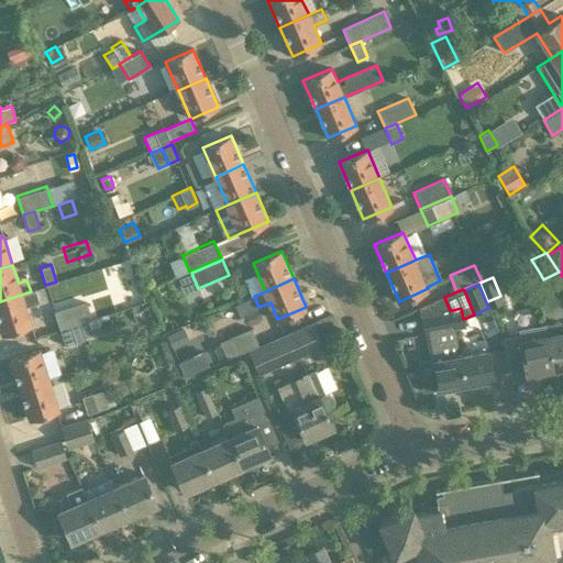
[(34,290),(31,291),(0,301),(0,327),(2,334),(32,324),(25,305),(37,301),(34,290)]
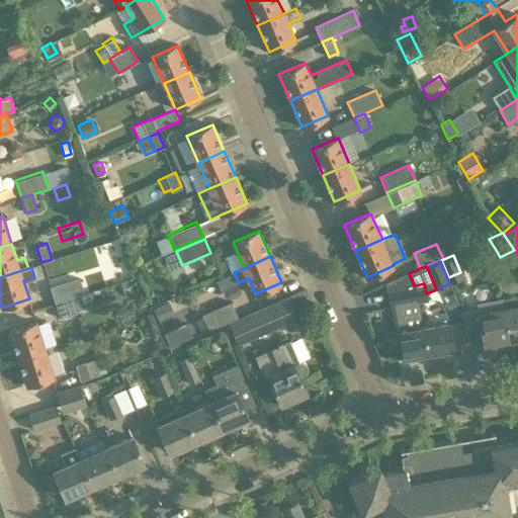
[(385,282),(387,290),(414,285),(409,273),(385,282)]
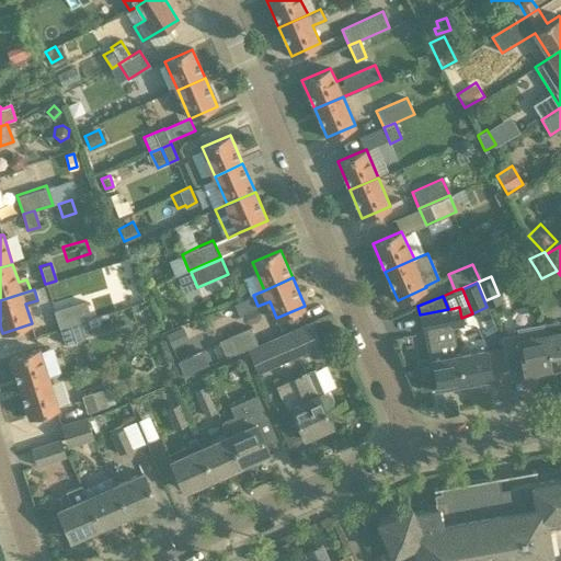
[(54,309),(59,328),(96,317),(91,298),(86,300),(86,299),(54,309)]
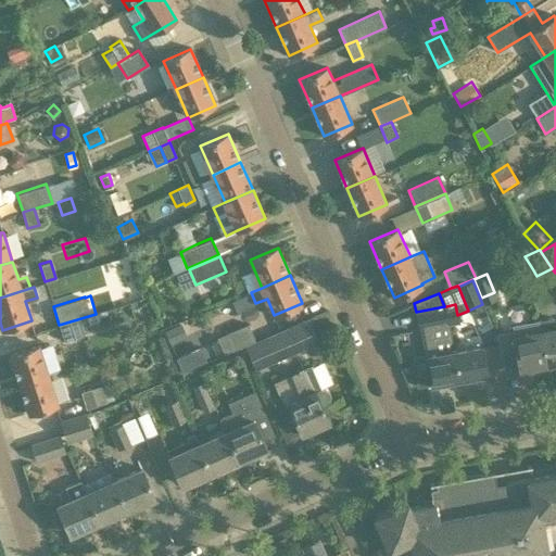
[(450,326),(458,324),(457,315),(455,304),(446,306),(450,326)]
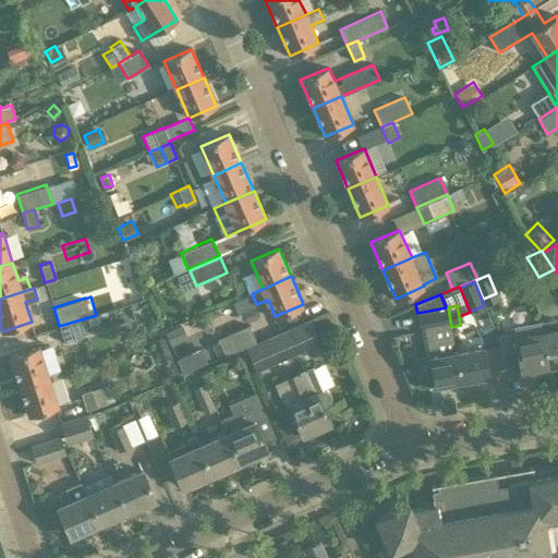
[(461,381),(456,351),(451,327),(448,307),(446,307),(417,313),(433,387),(461,381)]
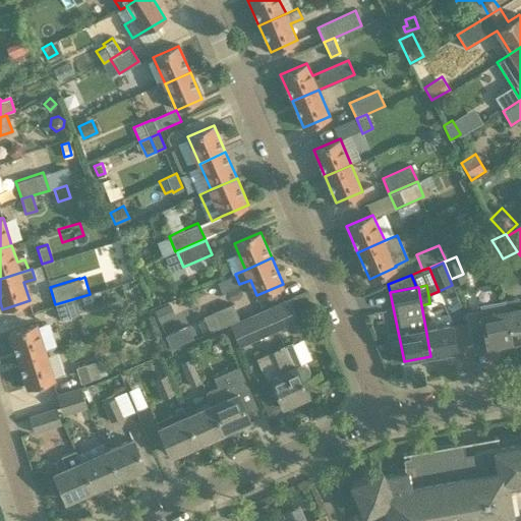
[(100,290),(90,294),(55,304),(60,321),(69,317),(67,310),(102,298),(100,290)]
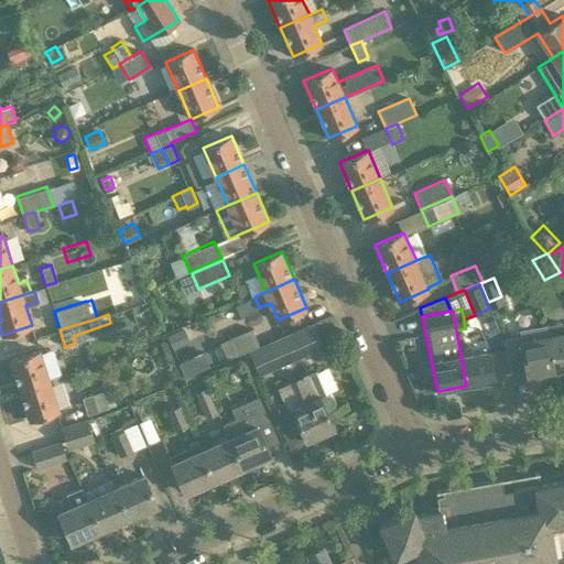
[(259,375),(324,347),(312,323),(249,350),(259,375)]
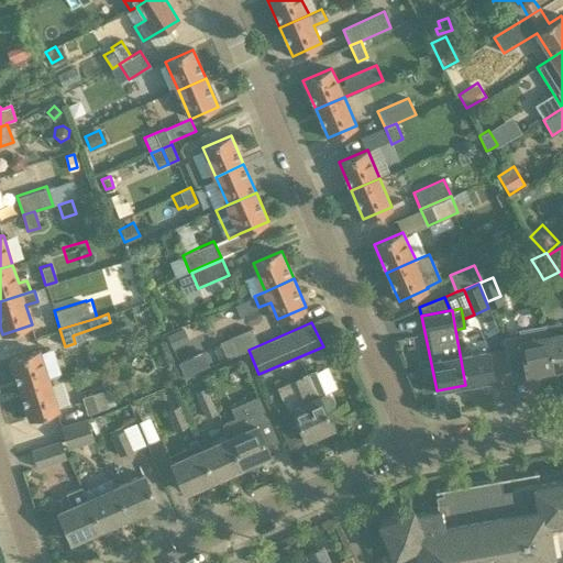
[(536,372),(555,368),(549,335),(547,335),(545,324),(519,330),(520,335),(504,339),(511,382),(537,377),(536,372)]
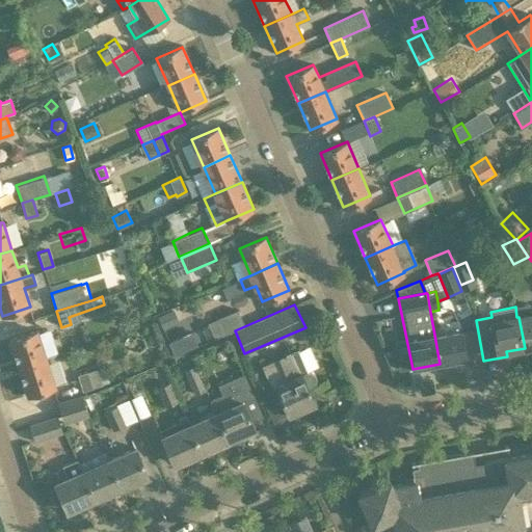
[(157,316),(162,329),(179,322),(173,309),(157,316)]
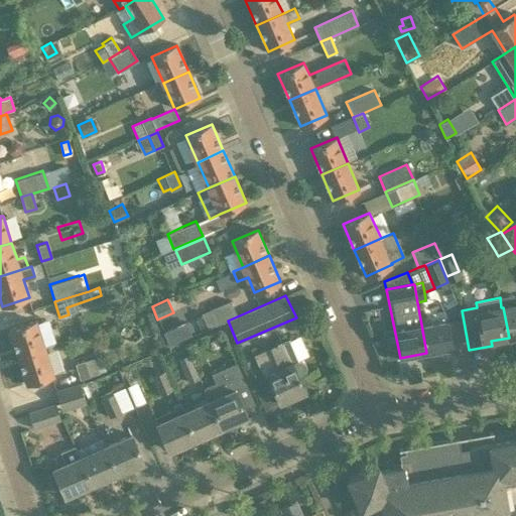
[(201,331),(208,328),(208,329),(237,315),(230,300),(201,312),(202,315),(196,318),(201,331)]
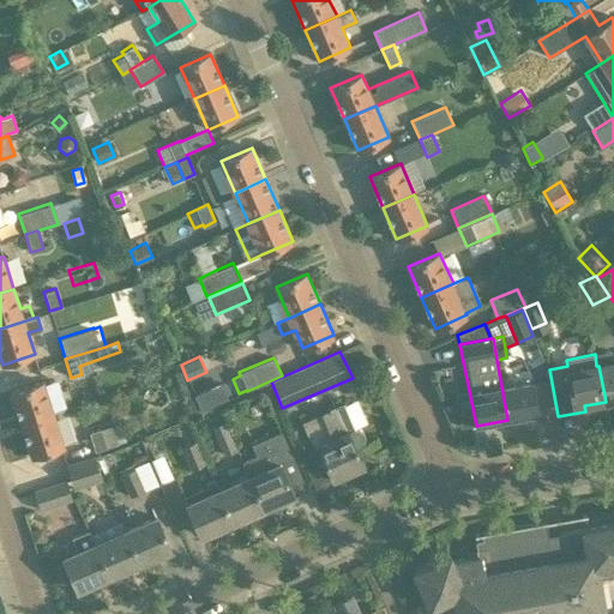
[(613,362),(599,366),(606,402),(613,399),(613,362)]
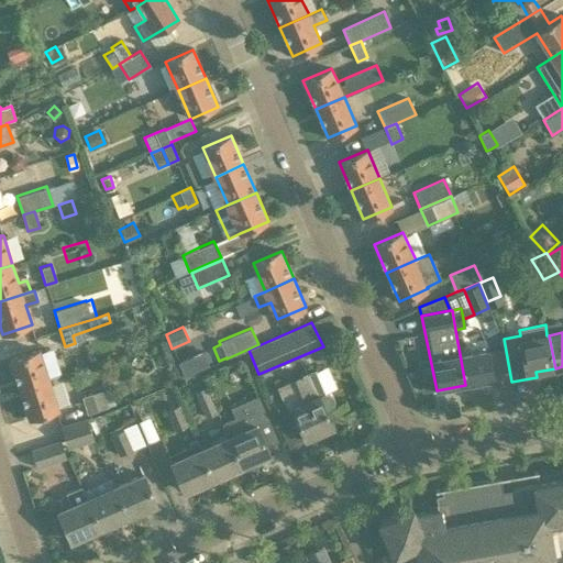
[(460,354),(465,385),(493,379),(486,349),(460,354)]
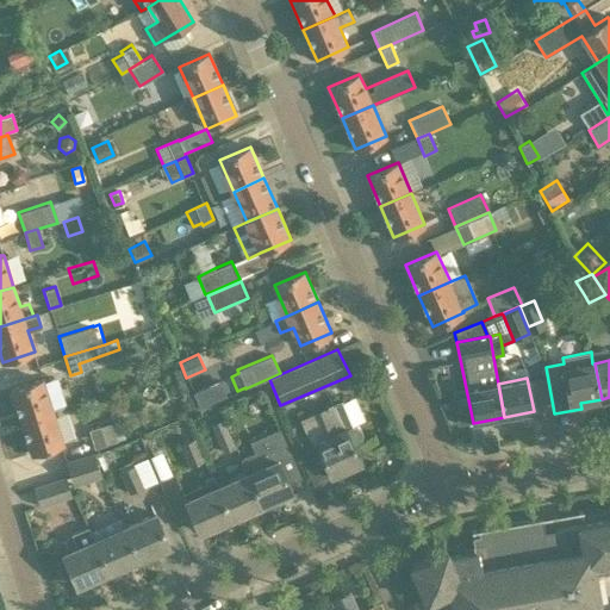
[(20,421),(53,410),(43,379),(11,390),(20,421)]
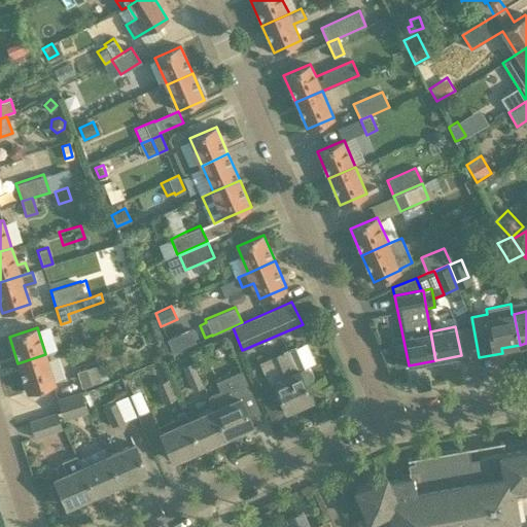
[(166,339),(172,352),(196,342),(195,339),(198,337),(194,327),(190,329),(189,327),(166,339)]
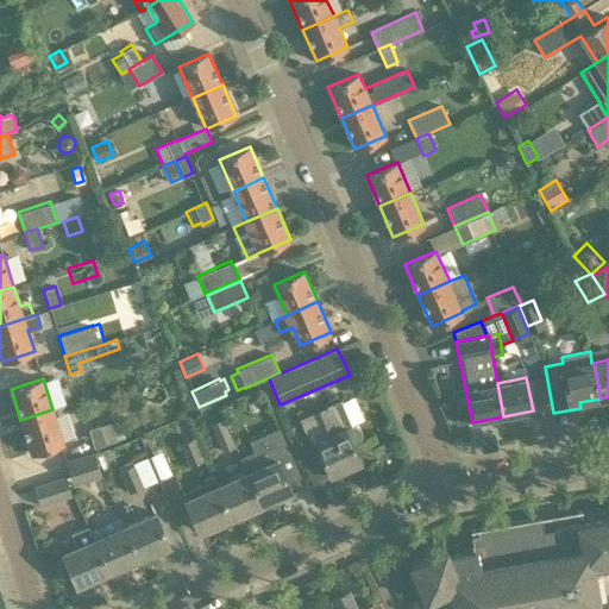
[(332,475),(363,460),(355,444),(359,441),(360,438),(362,432),(359,427),(356,425),(351,424),(341,401),(302,419),(314,444),(318,441),(332,475)]
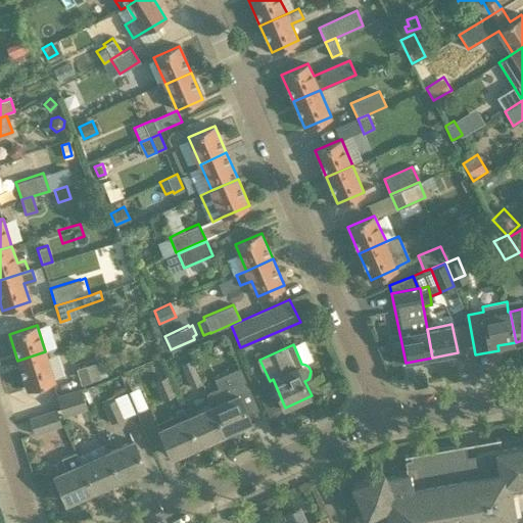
[(55,380),(45,351),(17,361),(28,389),(55,380)]
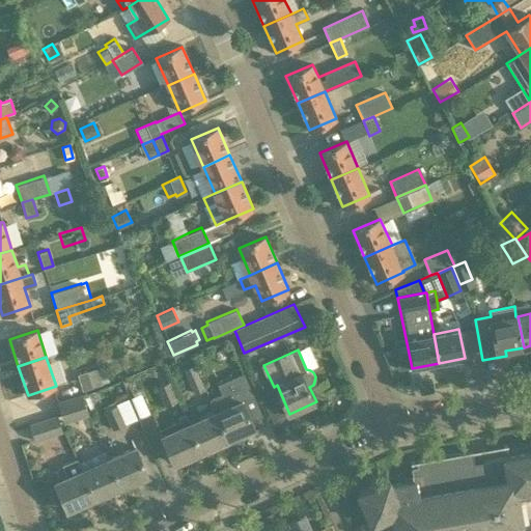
[(205,390),(195,366),(185,370),(195,394),(205,390)]
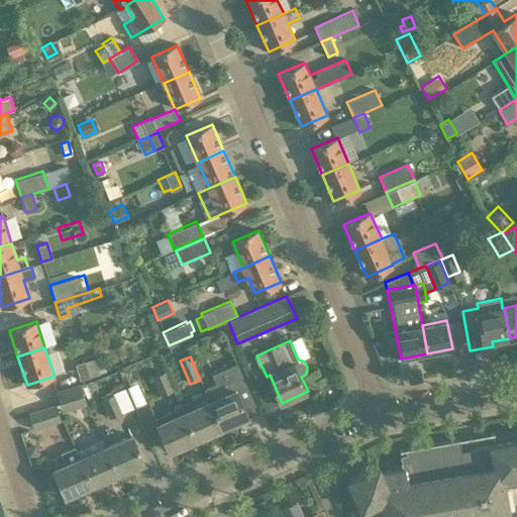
[(89,377),(84,360),(74,364),(79,380),(89,377)]
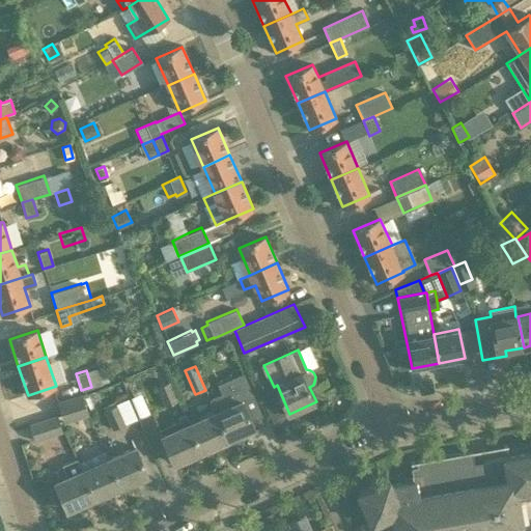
[(216,413),(228,441),(255,429),(251,420),(262,415),(243,371),(217,383),(227,408),(216,413)]
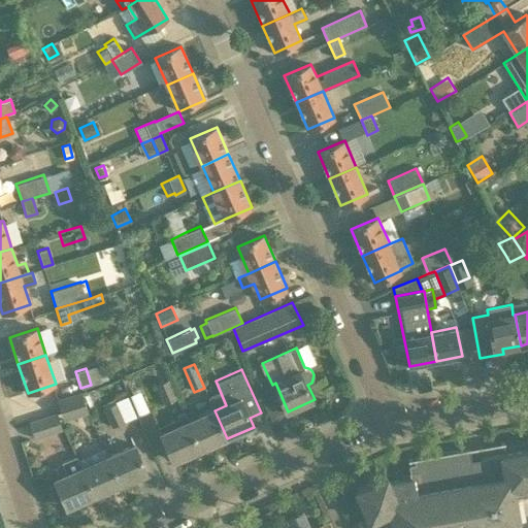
[(164,405),(177,399),(168,380),(156,386),(164,405)]
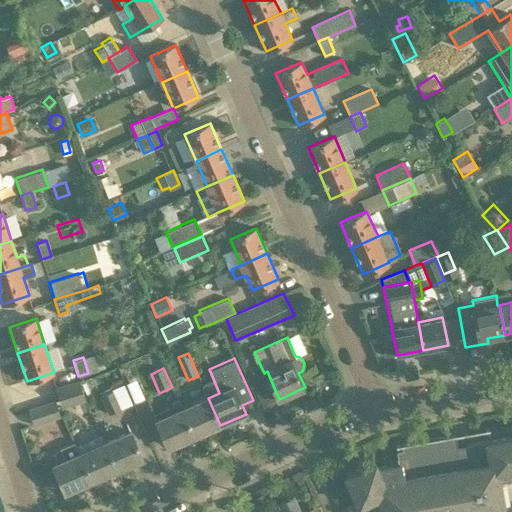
[(84,400),(78,382),(55,389),(60,408),(84,400)]
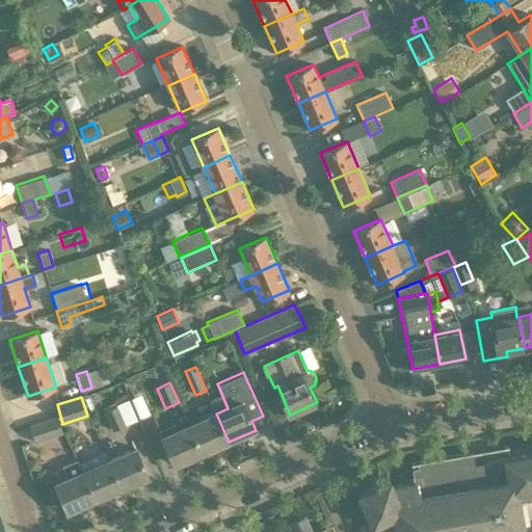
[(128,399),(115,405),(113,402),(103,407),(113,431),(125,426),(125,425),(137,420),(128,399)]
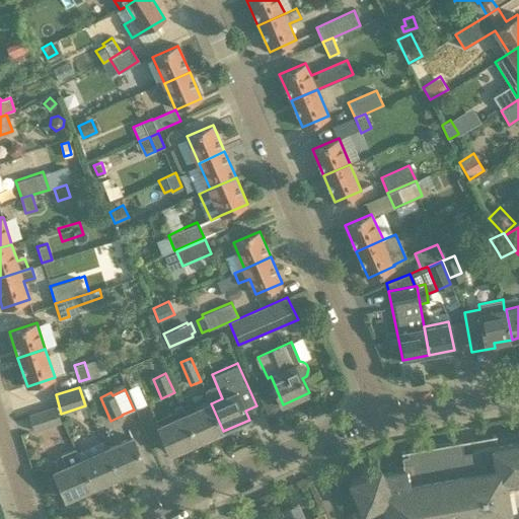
[(211,403),(184,415),(197,442),(223,431),(211,403)]
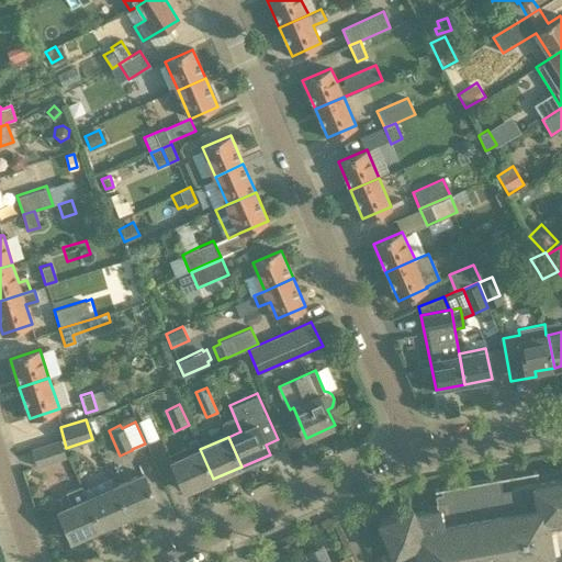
[(213,479),(200,449),(195,438),(188,441),(189,446),(168,454),(184,491),(213,479)]
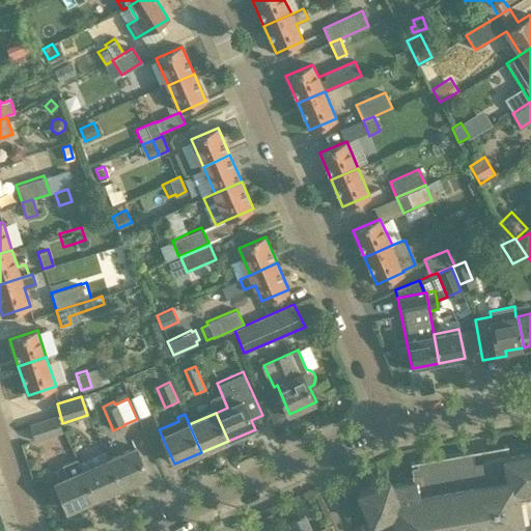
[(62,432),(57,416),(56,415),(28,423),(34,441),(62,432)]
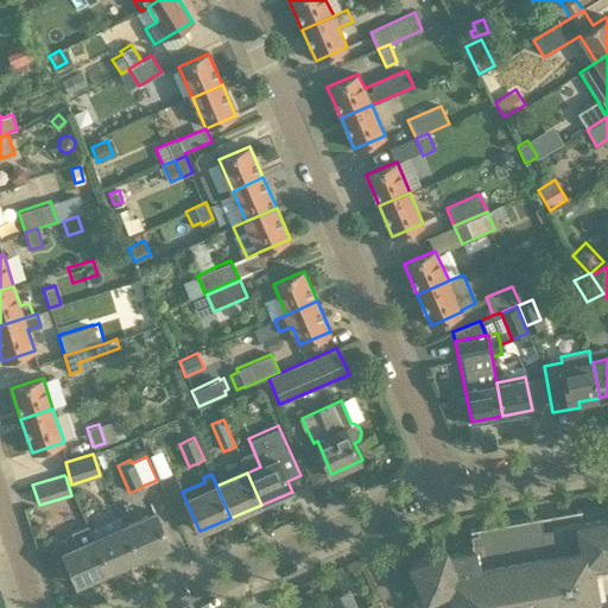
[(125,525),(139,557),(169,545),(154,512),(125,525)]
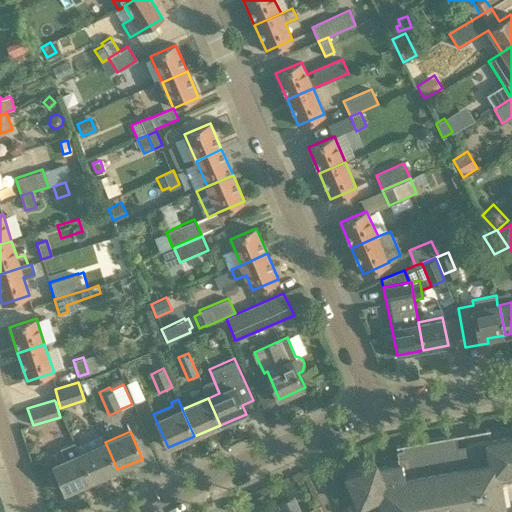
[(101,434),(76,445),(91,481),(117,469),(105,442),(101,434)]
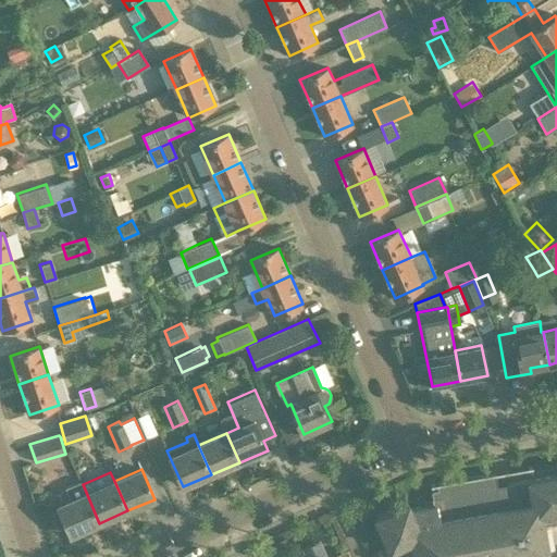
[(525,556),(547,553),(542,524),(556,521),(556,474),(507,484),(508,491),(497,492),(494,473),(435,484),(436,490),(430,491),(433,504),(409,508),(407,504),(374,518),(388,551),(410,541),(412,556),(525,556)]
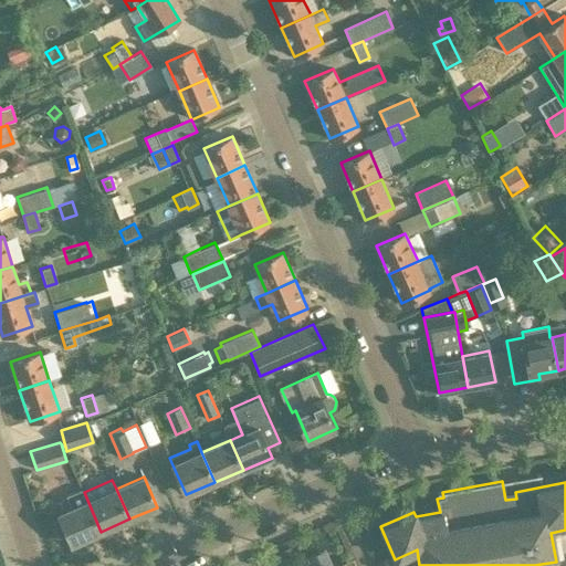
[(39,485),(28,489),(31,499),(42,495),(39,485)]
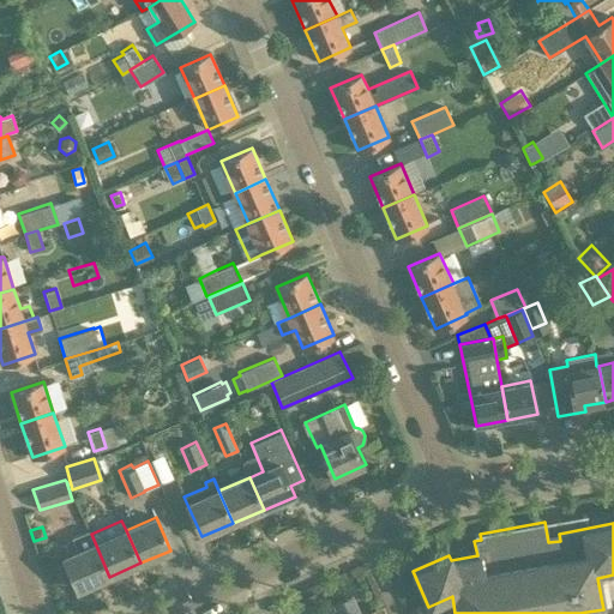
[(109,577),(91,534),(90,533),(72,540),(77,551),(64,557),(78,590),(109,577)]
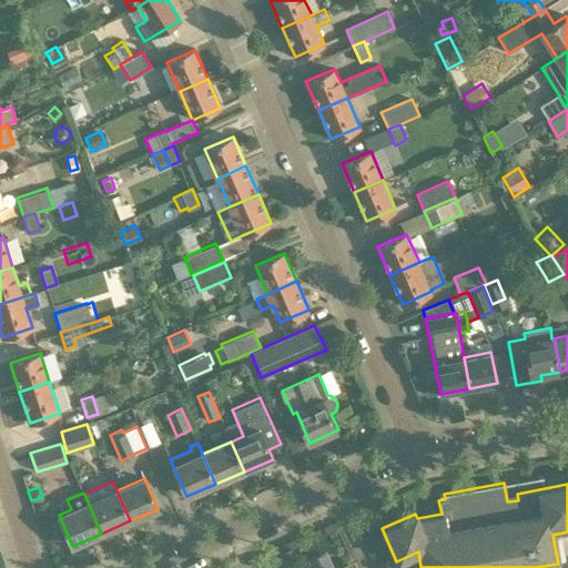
[(357,567),(354,560),(336,567),(333,567),(326,553),(311,560),(314,567),(357,567)]
